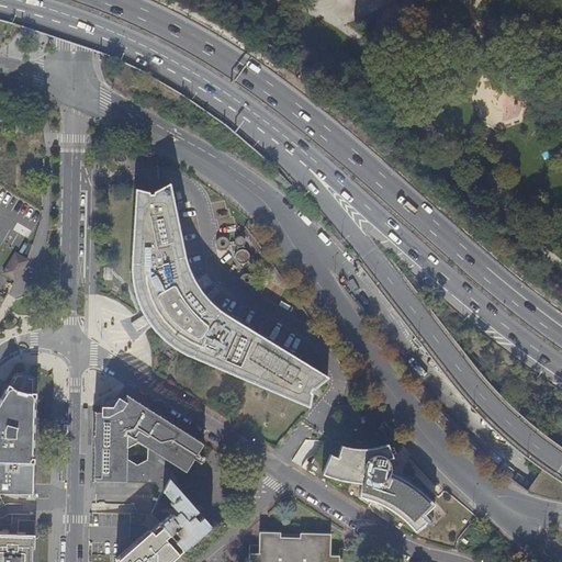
[(147,191),(132,188),(128,267),(131,287),(133,296),(136,305),(141,313),(135,316),(130,319),(135,329),(142,325),(146,322),(153,330),(161,339),(173,348),(183,353),(189,357),(308,407),(312,393),(311,391),(312,389),(314,389),(329,377),(244,325),(220,310),(210,300),(200,287),(211,280),(205,271),(193,278),(184,256),(170,191),(169,183),(152,191),(150,193),(148,193),(147,191)]
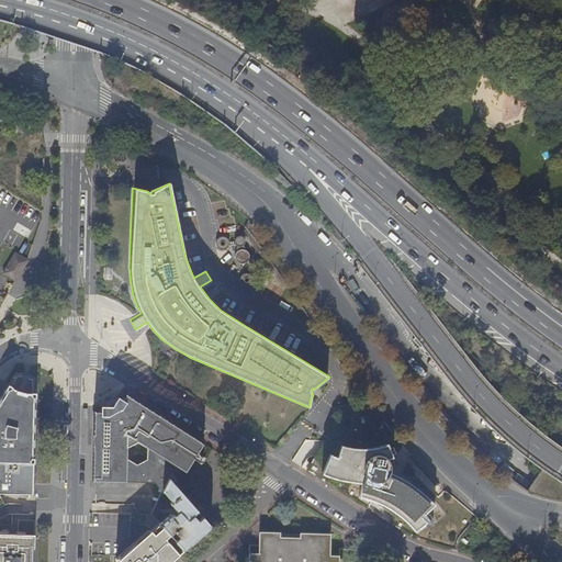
[(243,262),(248,255),(240,249),(235,257),(243,262)]
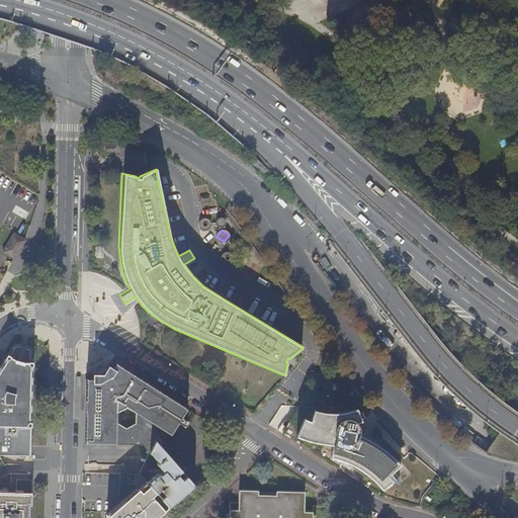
[(17,254),(25,240),(14,234),(3,252),(11,257),(14,252),(17,254)]
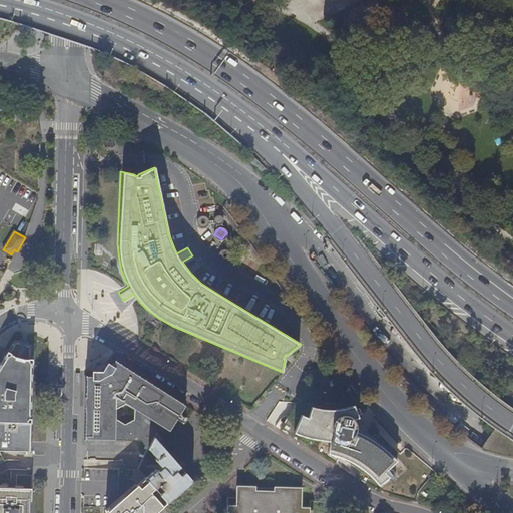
[(0,450),(30,451),(32,346),(15,341),(0,364),(0,450)]
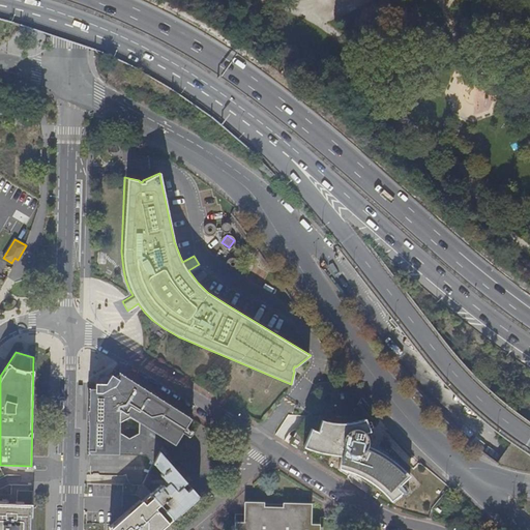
[(147,454),(153,463),(158,451),(166,459),(192,418),(119,372),(116,377),(111,374),(110,377),(106,383),(98,383),(95,383),(95,388),(89,388),(88,453),(147,454)]
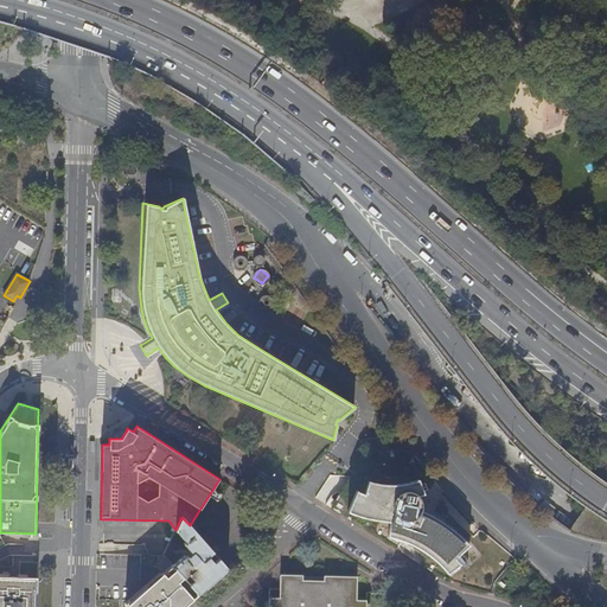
[(113,434),(113,439),(121,439),(126,432),(122,430),(121,430),(119,428),(117,428),(115,429),(114,430),(114,434),(113,434)]
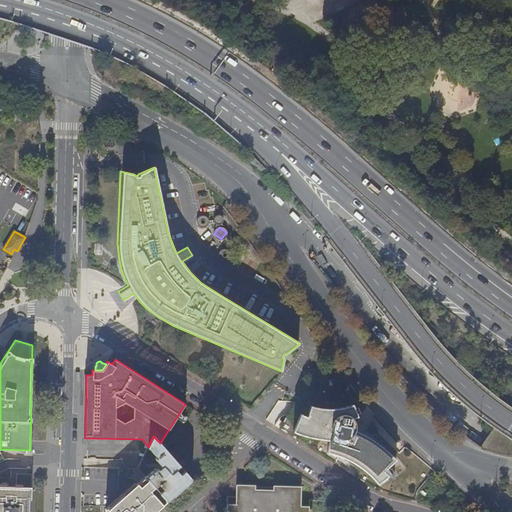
[(357,416),(352,403),(341,407),(331,408),(322,407),(310,405),(307,415),(300,413),(293,430),(296,432),(307,436),(315,438),(329,439),(326,452),(336,454),(347,459),(354,463),(363,469),(371,477),(377,484),(388,475),(384,470),(396,459),(385,449),(377,442),(367,435),(358,431),(355,429),(355,424),(353,418),(357,416)]
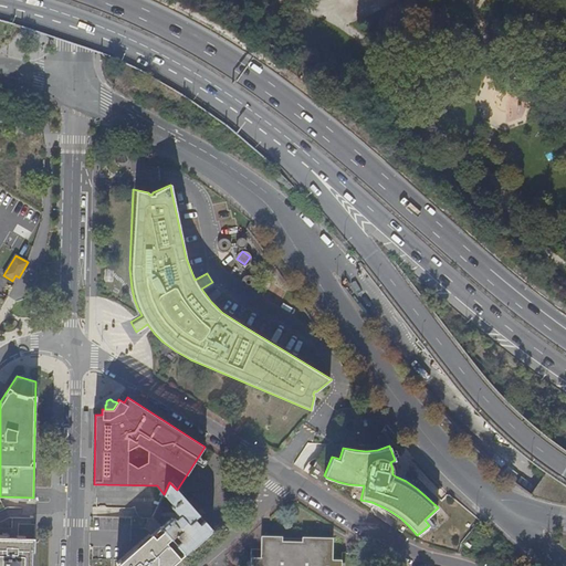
[(185,553),(211,530),(201,517),(197,522),(195,519),(198,514),(177,490),(169,482),(164,494),(174,505),(171,507),(179,516),(176,520),(175,517),(174,519),(171,517),(161,527),(171,538),(175,535),(180,541),(177,544),(185,553)]
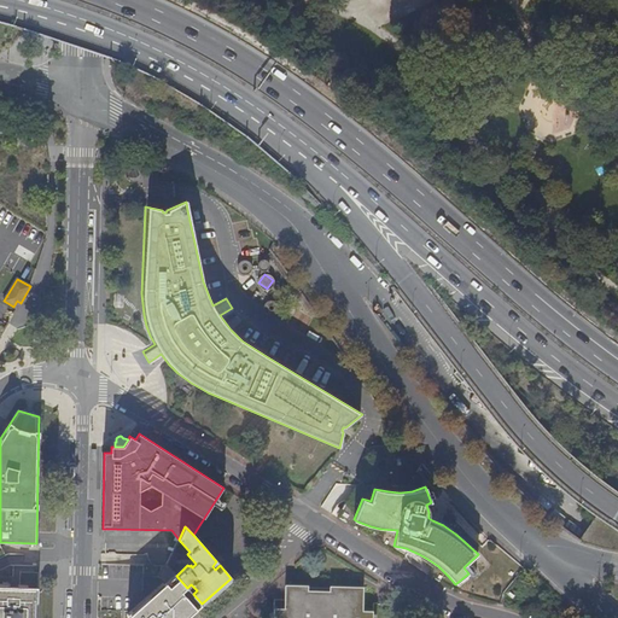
[(327,566),(334,555),(328,552),(325,552),(319,560),(325,566),(327,566)]
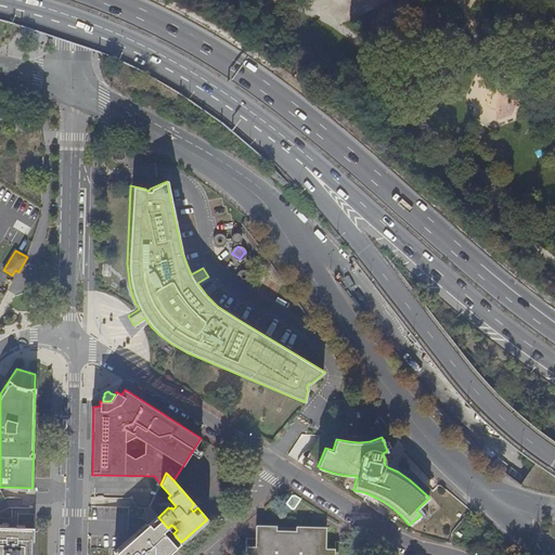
[(167,554),(177,546),(181,542),(173,533),(168,528),(158,517),(157,516),(117,552),(117,554),(167,554)]
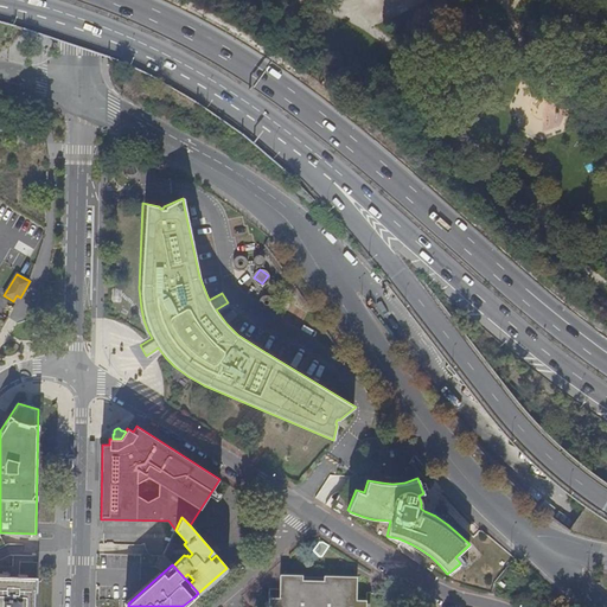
[(0,606),(36,606),(38,577),(0,576),(0,606)]
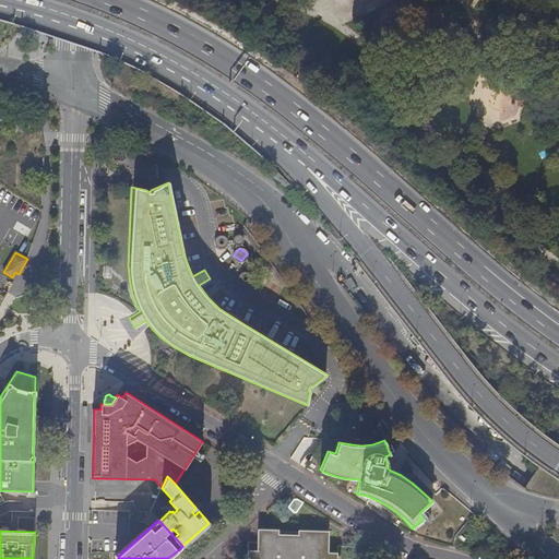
[(352,558),(353,546),(337,545),(336,554),(328,554),(328,533),(257,531),(257,543),(247,543),(246,558),(352,558)]
